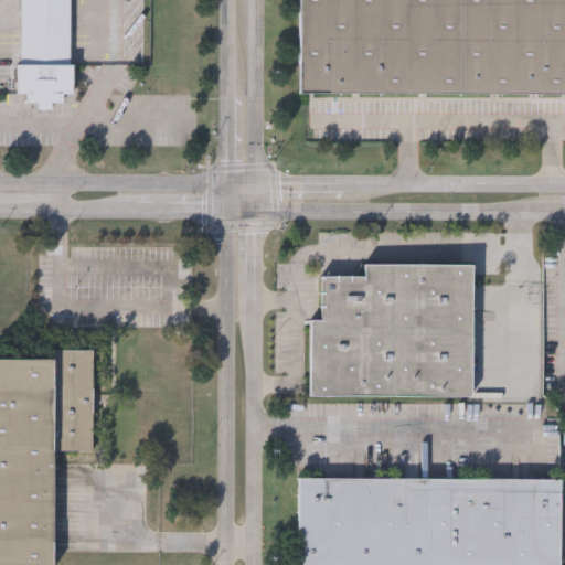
[(71,0),(71,96),(63,96),(63,105),(52,105),(51,113),(39,113),(39,105),(28,105),(28,96),(20,96),(20,0),(71,0)]
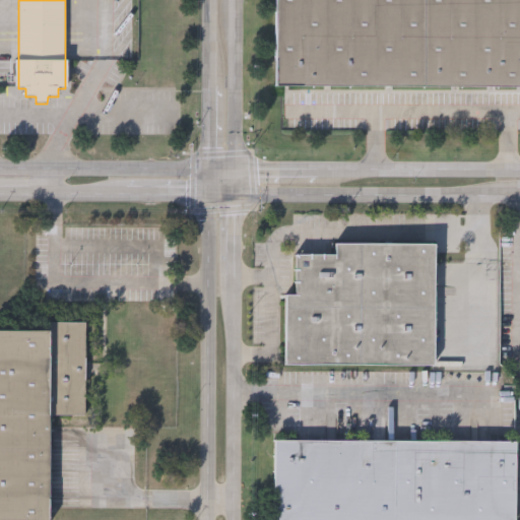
[(278,0),(519,0),(519,95),(276,94),(278,0)]
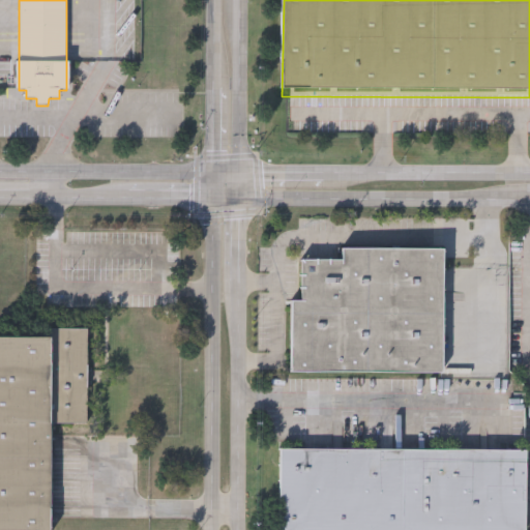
[(291,371),(292,298),(301,299),(301,257),(342,257),(342,245),(442,246),(442,372),(291,371)]
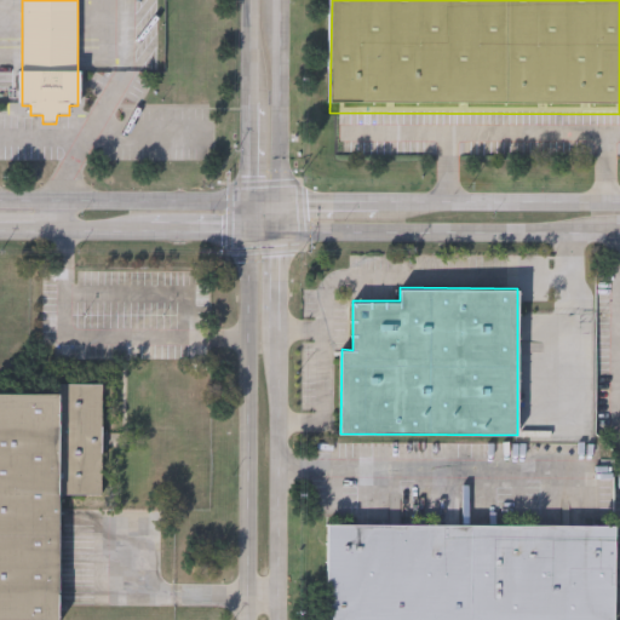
[(0,619),(0,391),(58,392),(58,382),(102,382),(102,494),(59,493),(58,619),(0,619)]
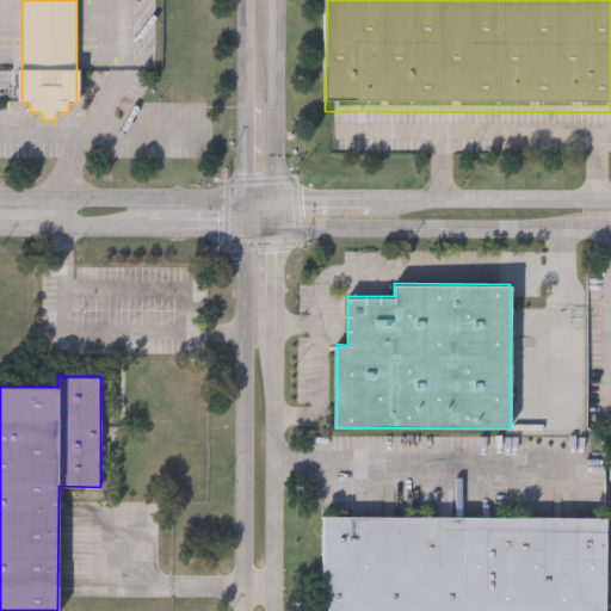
[(320,610),(320,518),(604,518),(604,610),(320,610)]
